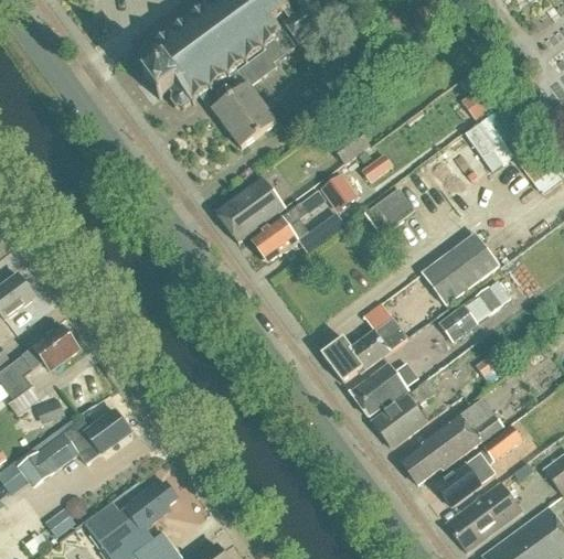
[(202,93),(213,107),(247,82),(249,85),(276,65),(273,61),(295,45),(280,27),(283,25),(296,43),(319,25),(306,8),(295,15),(291,12),(293,0),(201,0),(145,43),(147,45),(142,49),(144,60),(147,65),(146,66),(145,71),(147,72),(141,76),(159,99),(168,93),(168,94),(168,100),(173,108),(185,109),(194,104),(191,100),(202,93)]
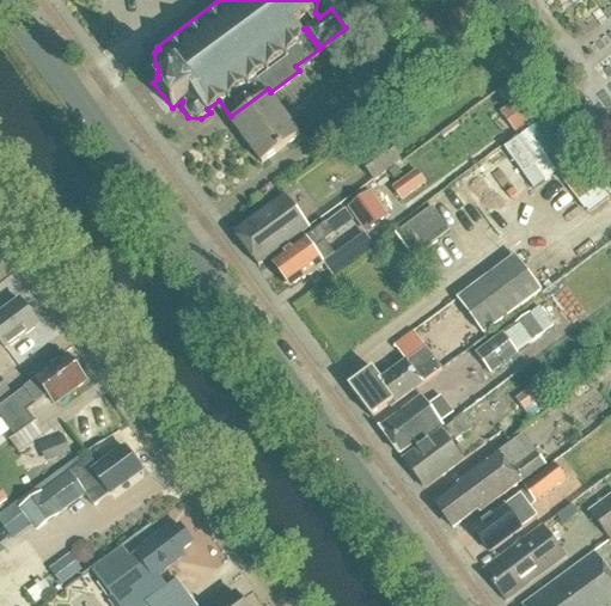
[(299,132),(270,92),(268,89),(231,116),(228,117),(261,160),(299,132)]
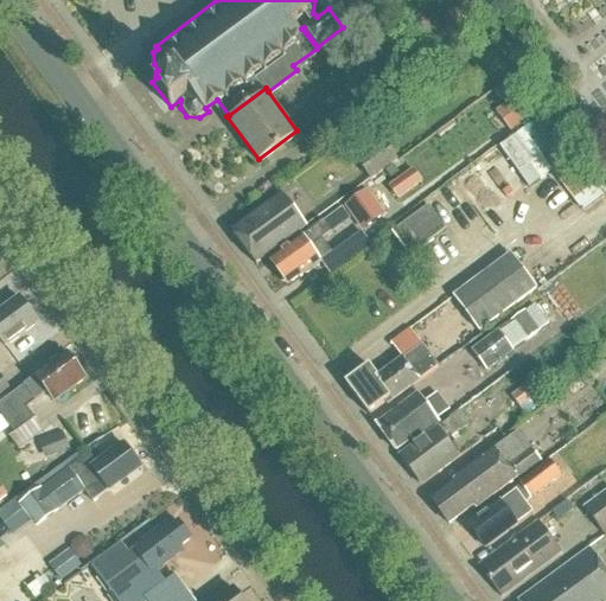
[(534,109),(521,91),(508,101),(521,119),(534,109)]
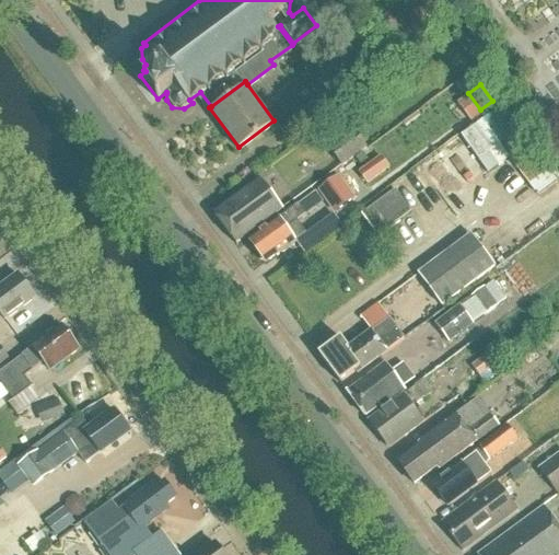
[(496,106),(461,133),(478,157),(488,171),(509,155),(520,148),(510,135),(514,131),(496,106)]
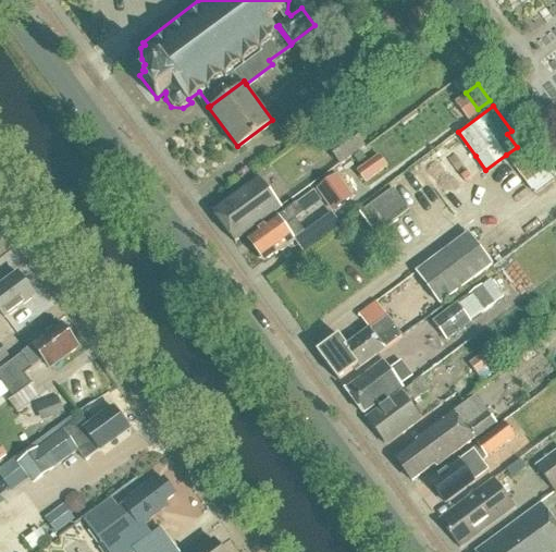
[(359,147),(363,144),(351,125),(326,144),(338,161),(351,152),(359,147)]
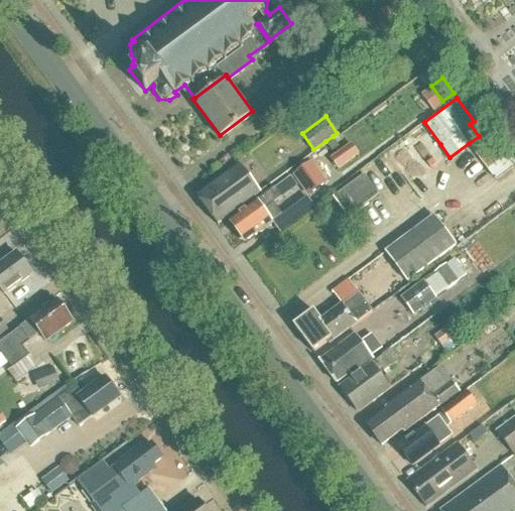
[(512,163),(487,129),(479,136),(469,143),(494,176),(512,163)]
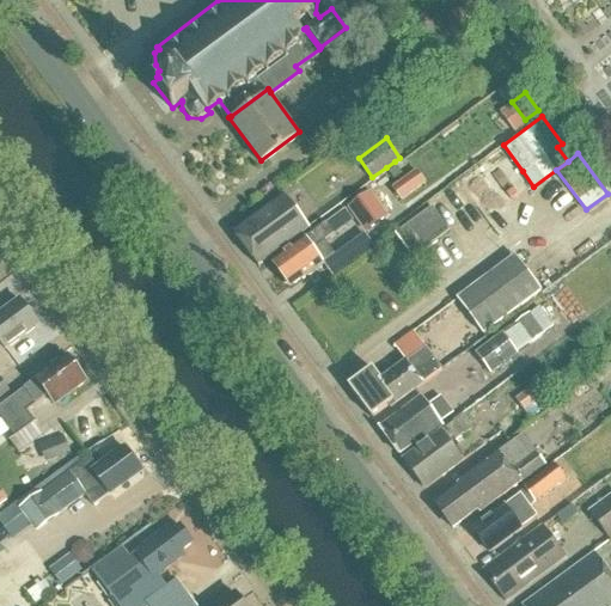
[(395,161),(386,167),(392,176),(401,171),(395,161)]
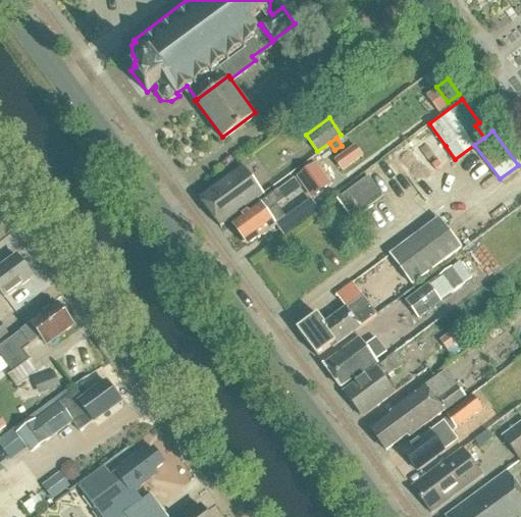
[(355,141),(332,152),(341,165),(362,154),(355,141)]
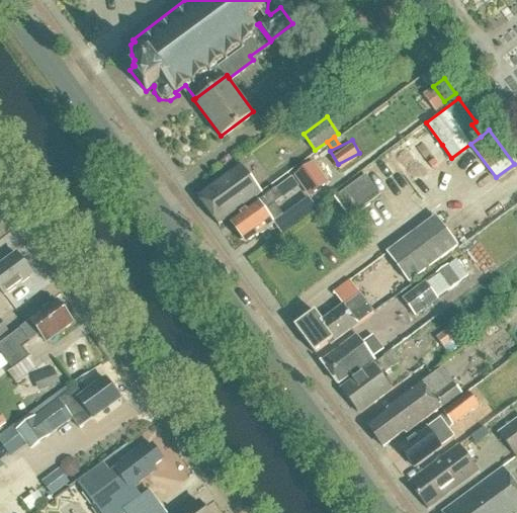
[(328,180),(313,159),(292,173),(308,194),(328,180)]
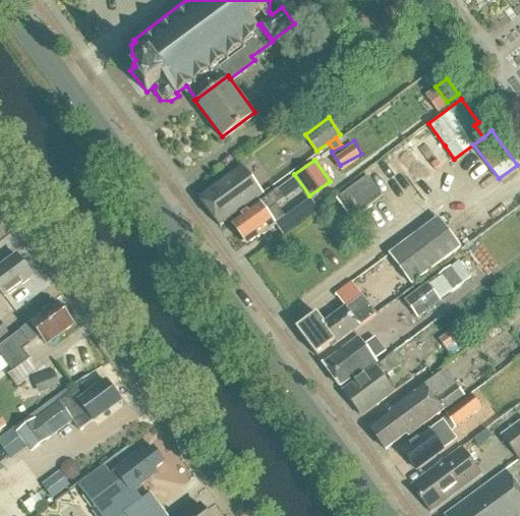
[(264,191),(243,163),(198,195),(220,224),(264,191)]
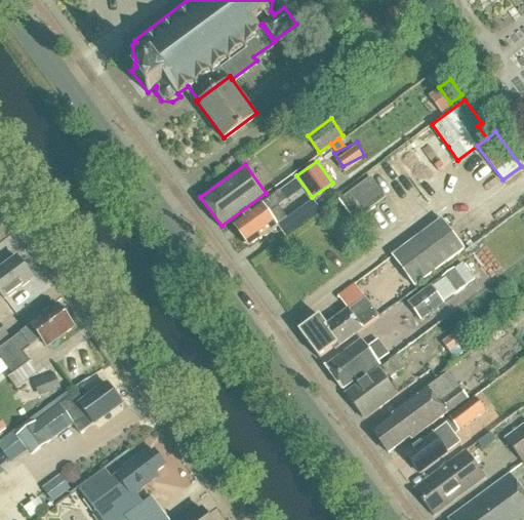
[(370,175),(337,199),(353,218),(385,195),(370,175)]
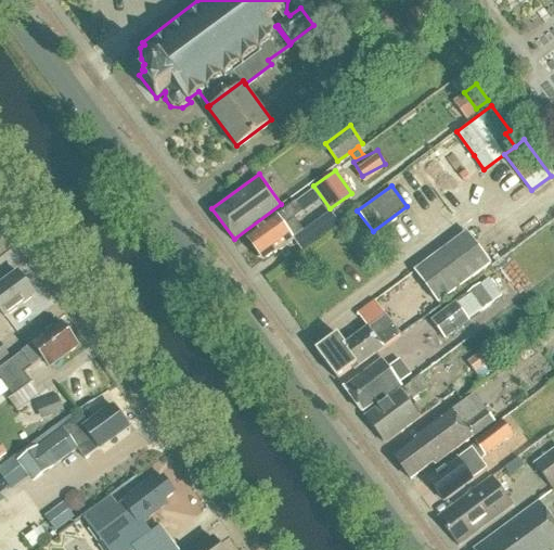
[(280,246),(294,237),(293,234),(303,228),(294,216),(303,209),(295,199),(245,234),(253,244),(250,246),(258,256),(260,255),(261,257),(277,246),(280,246)]
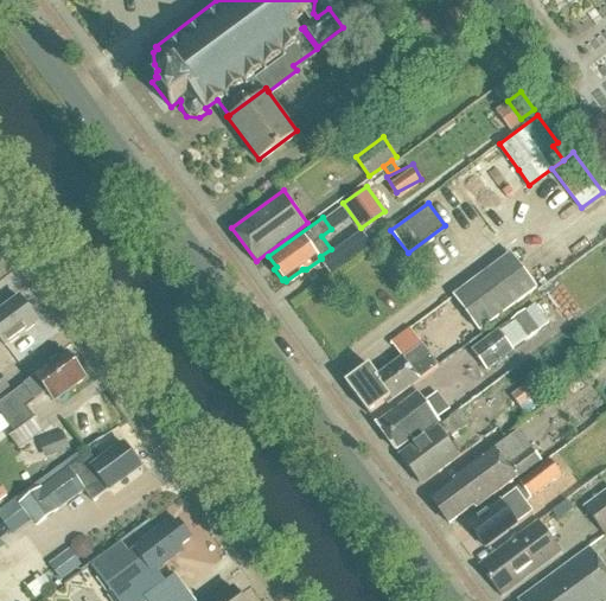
[(453,294),(478,327),(536,285),(510,250),(453,294)]
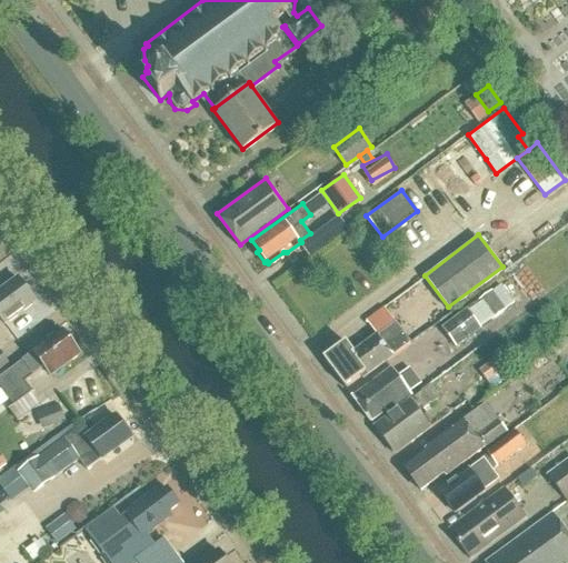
[(0,317),(5,322),(36,299),(18,274),(0,287),(0,317)]
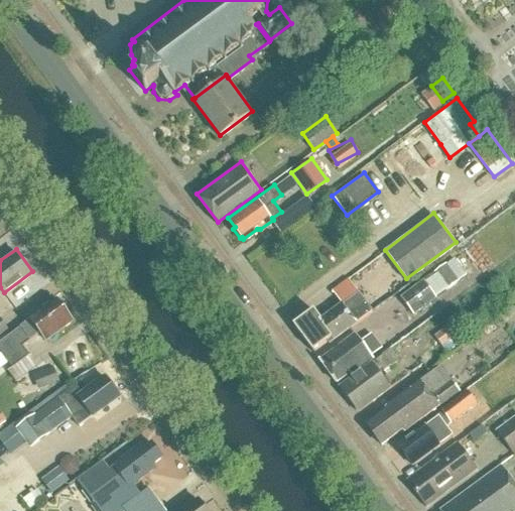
[(433,270),(445,287),(459,278),(445,261),(433,270)]
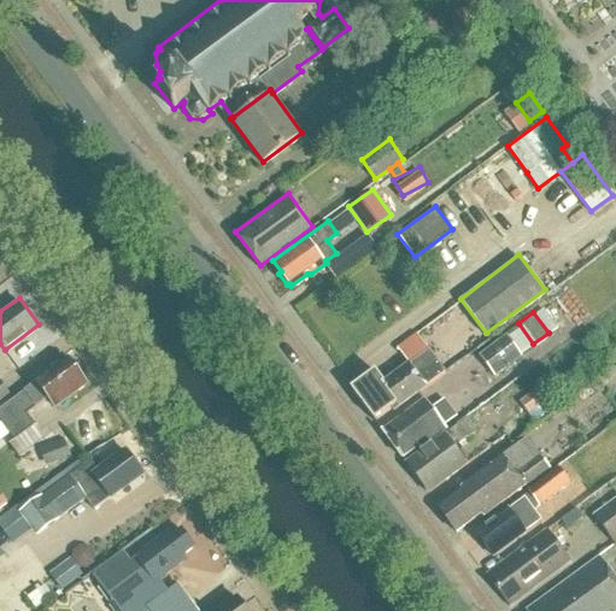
[(505,332),(477,352),(493,374),(521,353),(520,352),(505,332)]
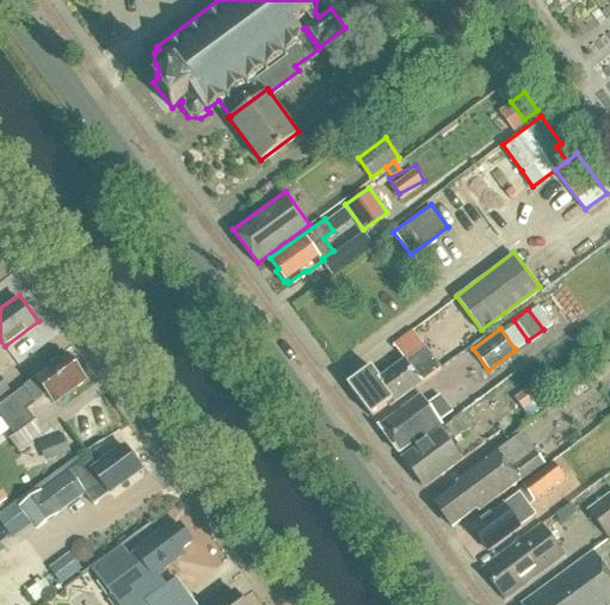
[(393,399),(394,400),(441,365),(424,343),(380,375),(371,364),(346,382),(371,414),(393,399)]
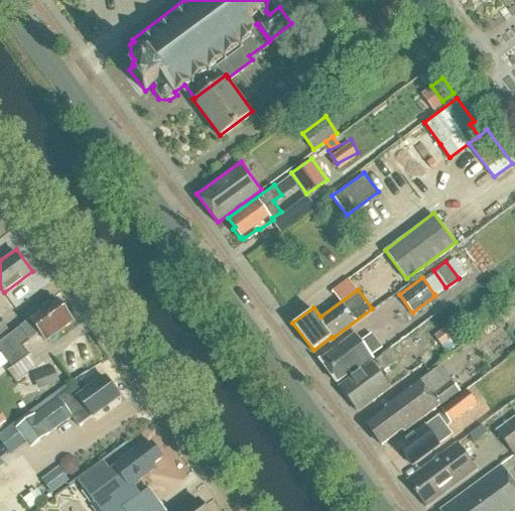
[(29,338),(30,339),(39,332),(44,340),(72,320),(70,317),(72,315),(65,305),(62,307),(55,297),(19,324),(20,325),(0,339),(0,348),(12,365),(28,353),(21,344),(29,338)]
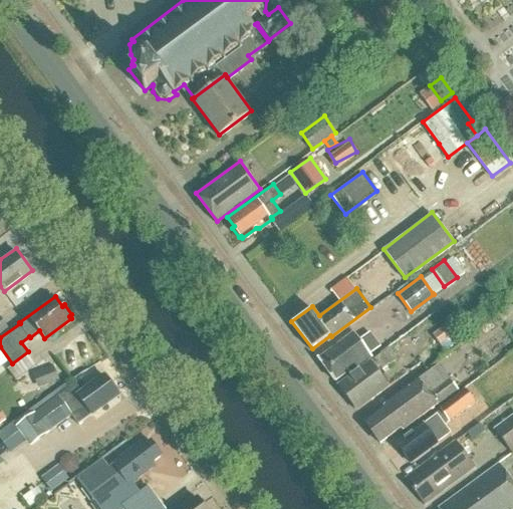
[(433,333),(440,343),(453,333),(445,324),(433,333)]
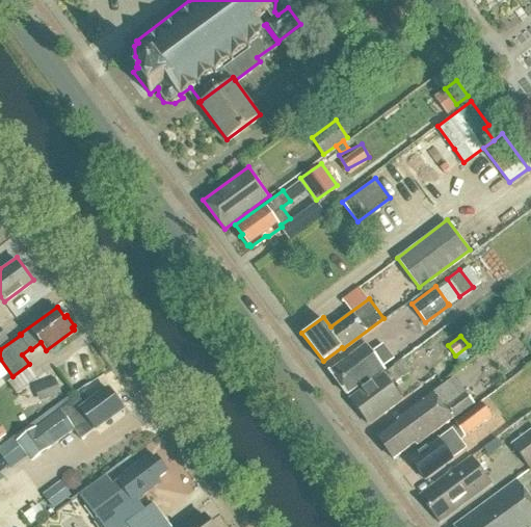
[(361,381),(362,384),(383,367),(365,342),(329,369),(346,392),(361,381)]
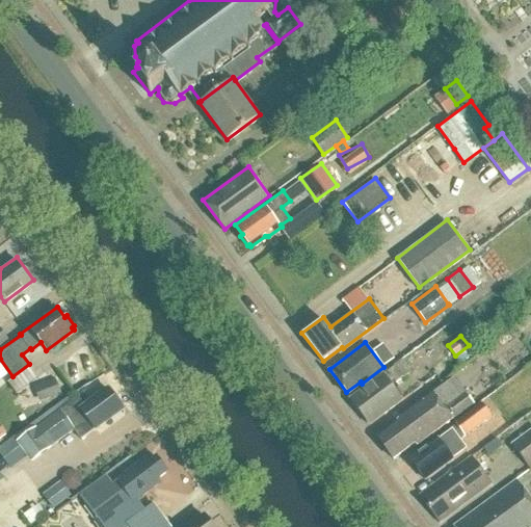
[(410,369),(402,358),(349,397),(368,422),(401,398),(389,380),(394,377),(396,379),(410,369)]
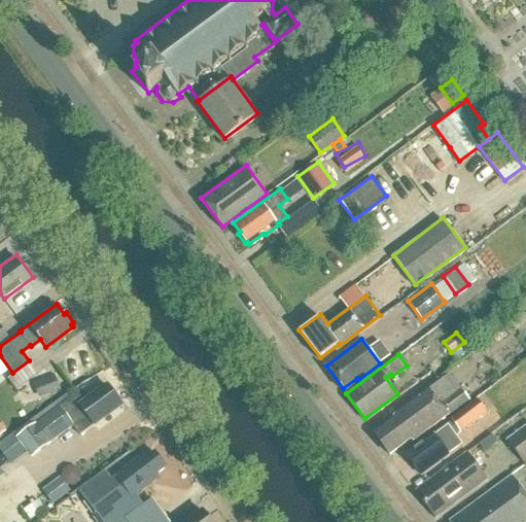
[(55,373),(33,380),(38,394),(60,387),(55,373)]
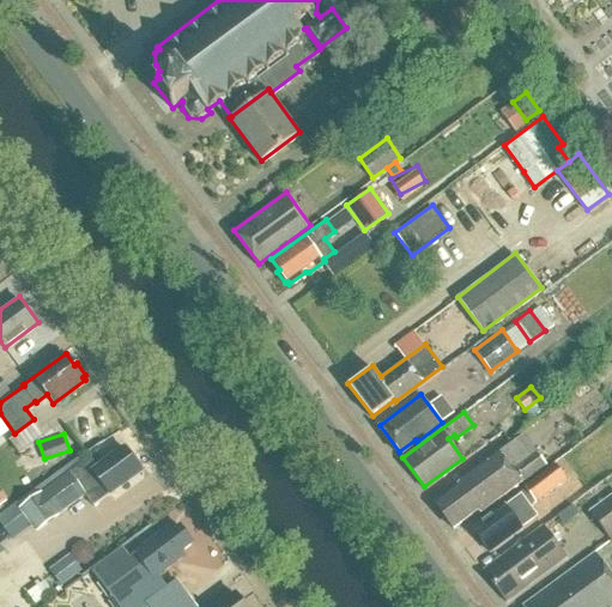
[(477,509),(479,511),(521,480),(521,481),(546,462),(535,447),(522,456),(510,441),(456,481),(459,484),(435,502),(453,527),(477,509)]
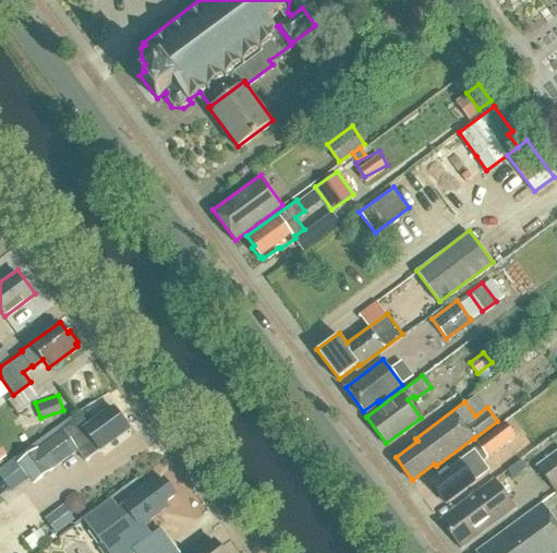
[(94,441),(99,448),(129,427),(112,405),(88,423),(81,415),(17,461),(32,481),(76,448),(76,449),(94,441)]
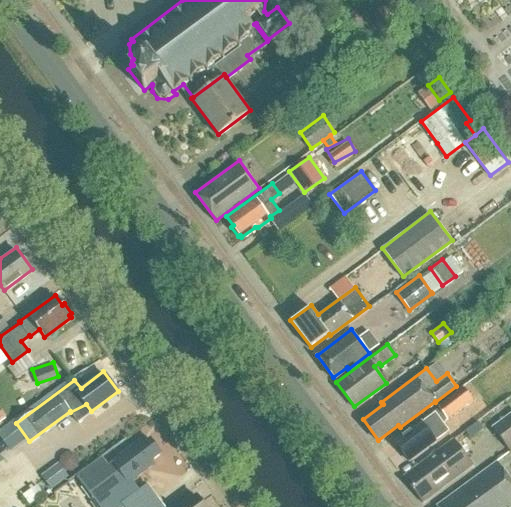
[(437,405),(438,406),(394,439),(408,459),(449,429),(442,420),(446,417),(447,417),(473,398),(463,386),(437,405)]
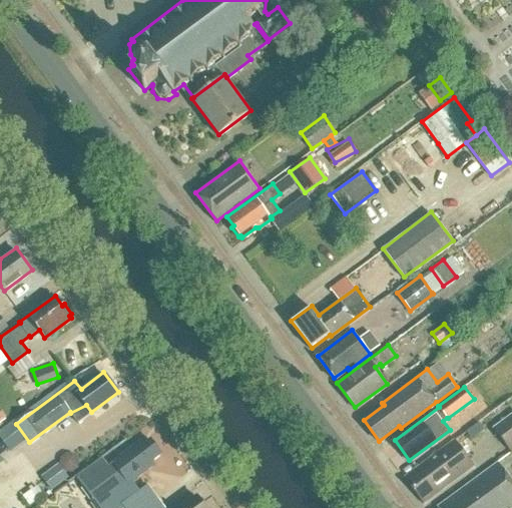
[(0,419),(10,414),(5,405),(0,407),(0,419)]
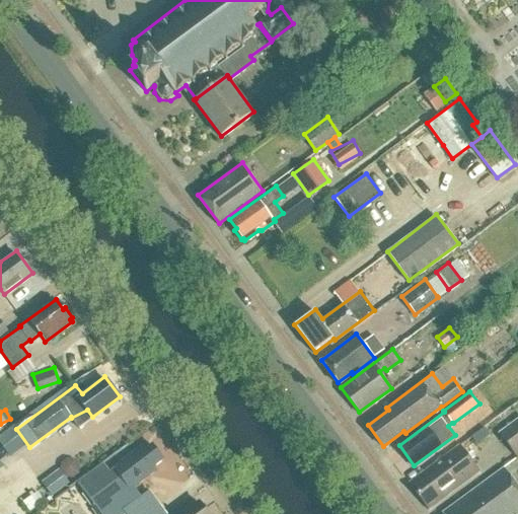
[(517,417),(499,431),(515,454),(517,451),(517,417)]
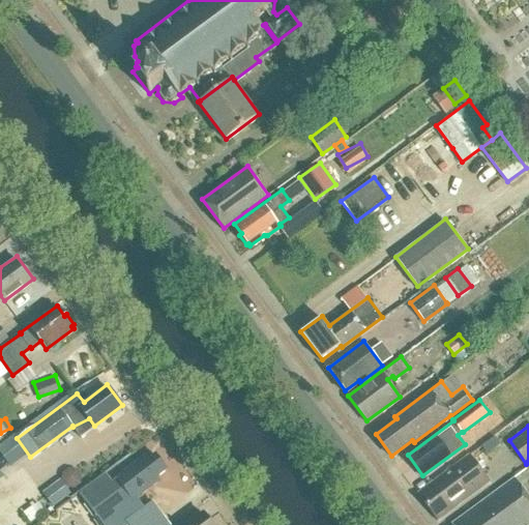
[(155,451),(148,457),(145,454),(110,480),(104,473),(81,492),(106,524),(119,524),(142,507),(135,497),(159,478),(156,475),(167,467),(155,451)]
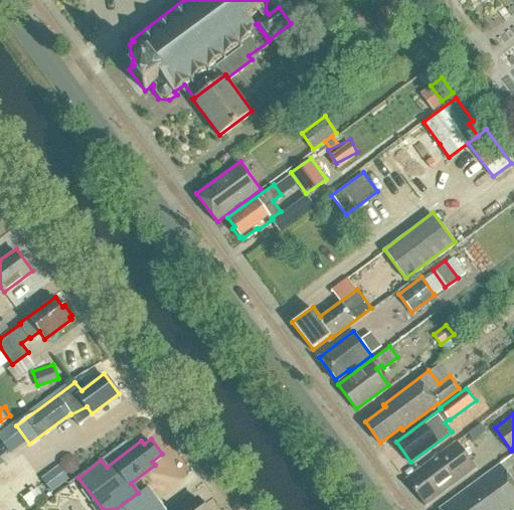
[(424,503),(475,466),(456,439),(405,476),(424,503)]
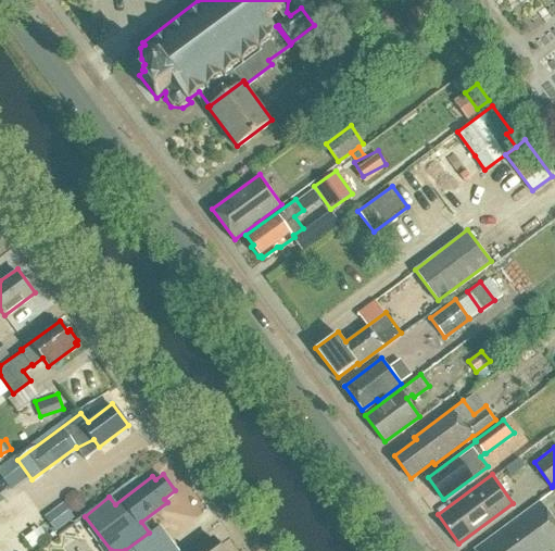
[(472,548),(475,550),(552,550),(554,550),(554,521),(539,499),(472,548)]
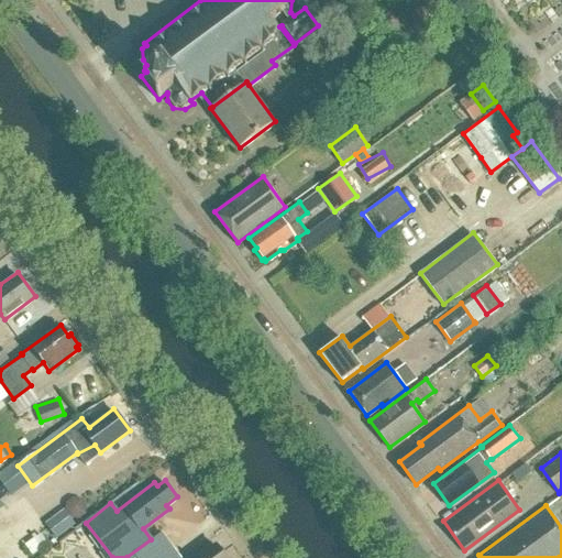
[(63,506),(44,521),(55,536),(74,522),(63,506)]
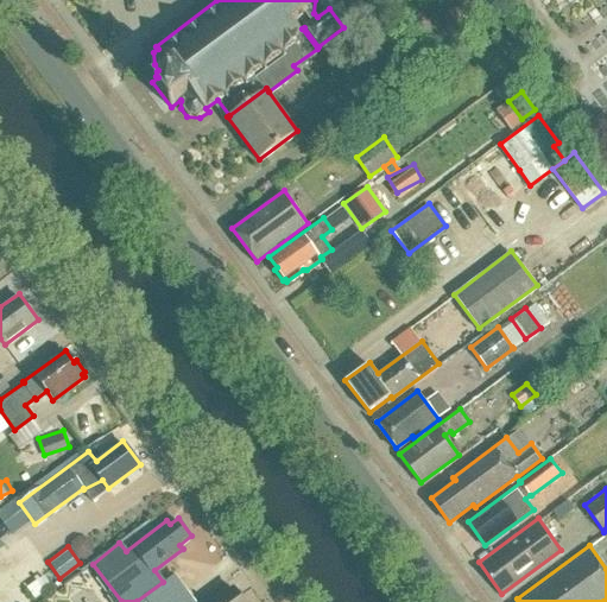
[(245,601),(233,585),(210,601),(245,601)]
